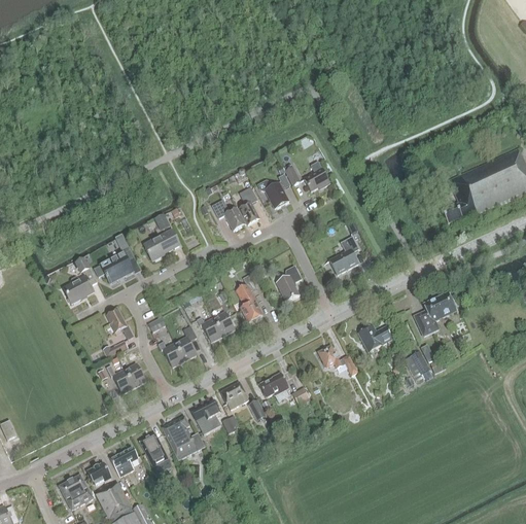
[(447,224),(474,212),(475,215),(525,191),(525,168),(517,148),(448,179),(458,202),(441,210),(447,224)]
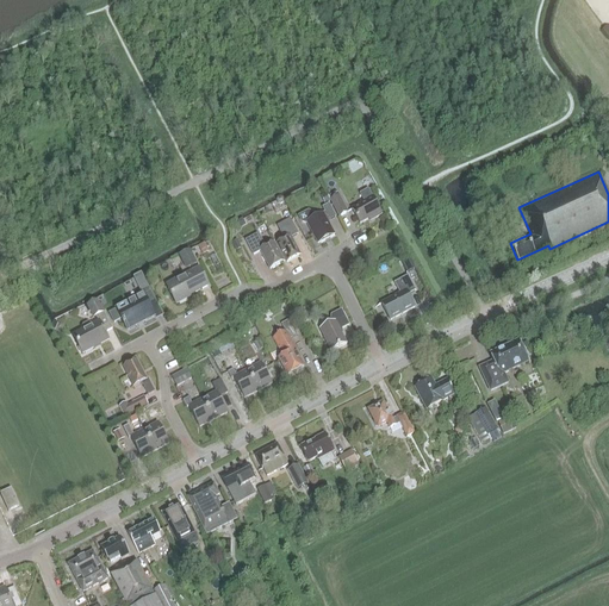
[(373,213),(374,216),(381,212),(367,186),(359,191),(364,199),(350,206),(355,213),(354,213),(355,216),(359,220),(373,213)]
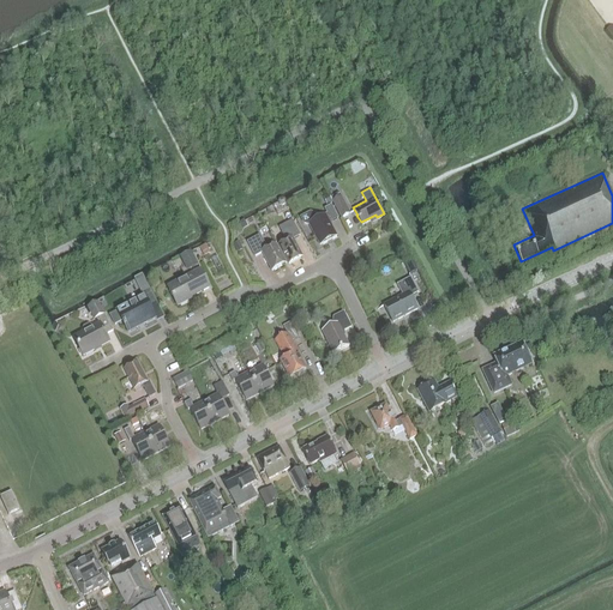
[(349,211),(340,194),(337,189),(329,194),(331,198),(341,215),(349,211)]
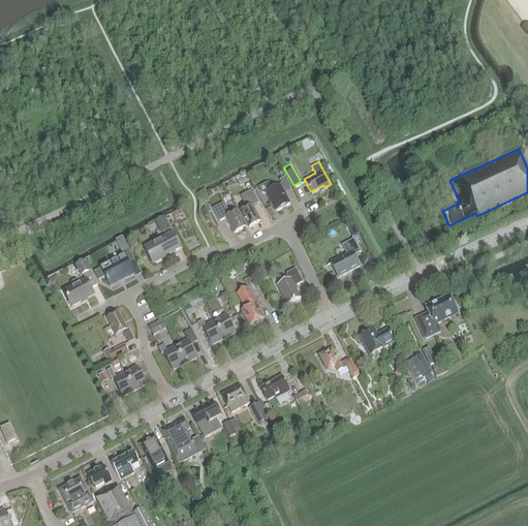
[(277,167),(280,174),(285,172),(281,165),(277,167)]
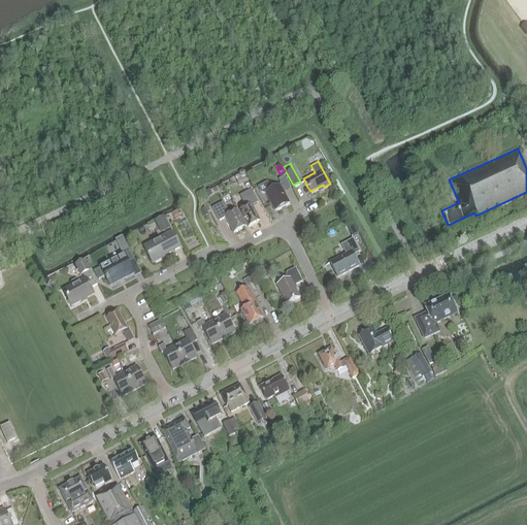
[(272,186),(269,182),(265,181),(258,185),(260,190),(264,191),(274,208),(289,200),(283,189),(290,185),(284,174),(278,177),(281,182),(272,186)]
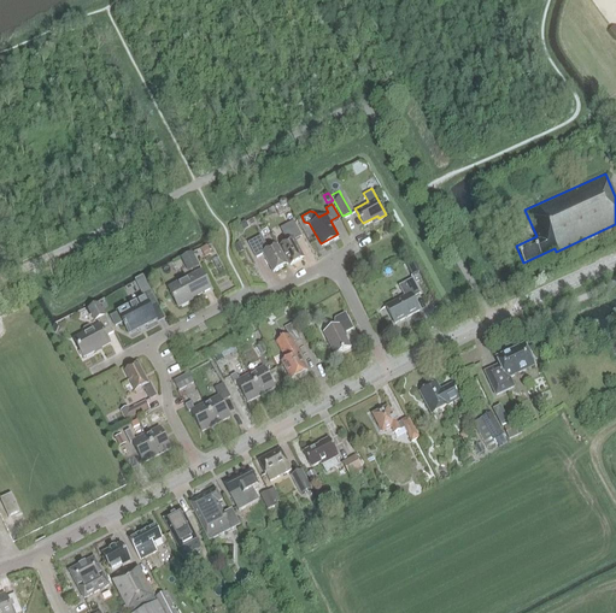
[(300,234),(292,218),(280,225),(287,240),(279,243),(289,263),(303,255),(293,237),(300,234)]
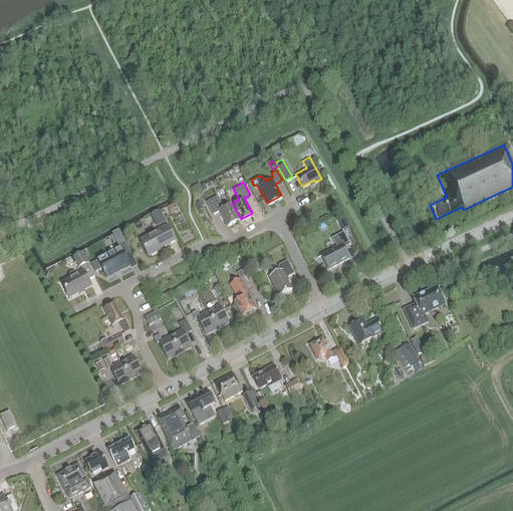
[(223,206),(217,194),(206,200),(213,213),(219,209),(226,224),(230,222),(238,218),(230,202),(223,206)]
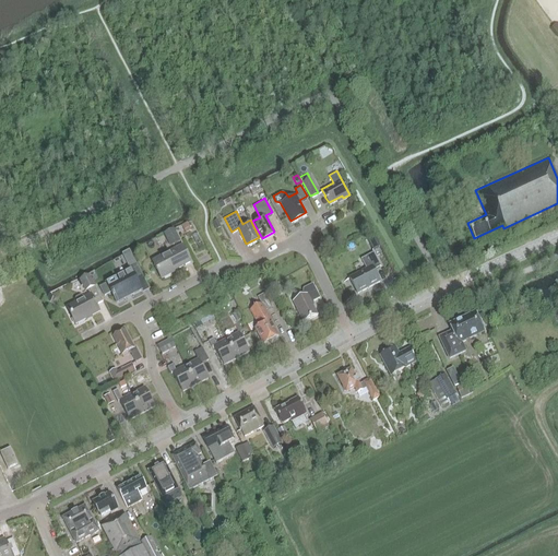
[(211,220),(215,227),(221,224),(216,216),(211,220)]
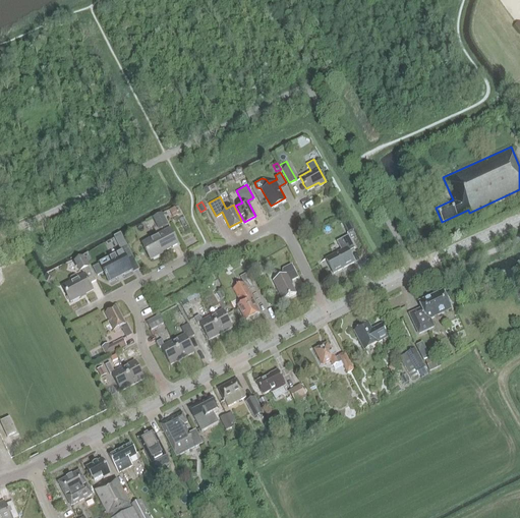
[(168,208),(172,215),(178,213),(173,205),(168,208)]
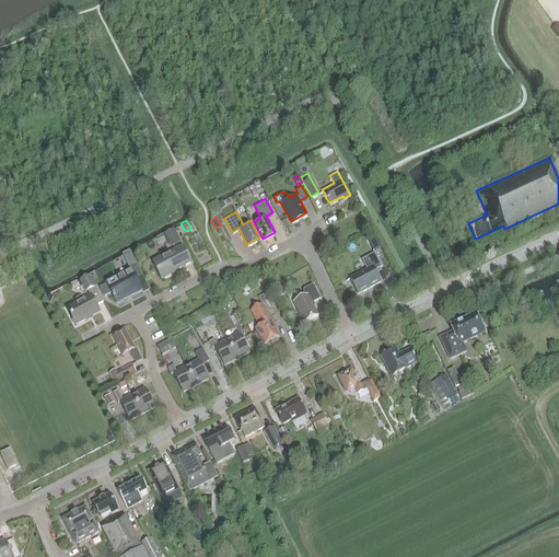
[(163,232),(170,244),(179,239),(173,227),(163,232)]
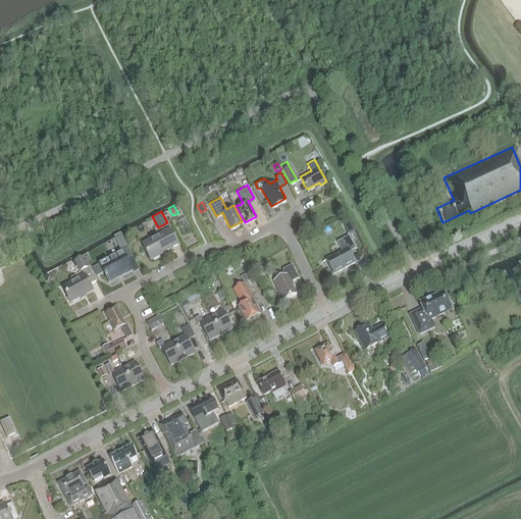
[(350,228),(355,225),(349,214),(343,218),(350,228)]
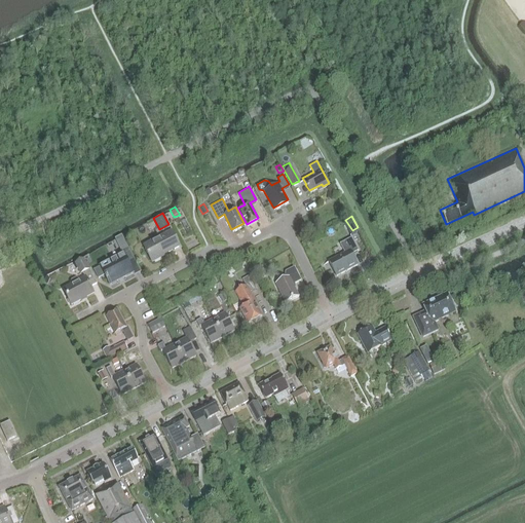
[(142,244),(151,260),(159,255),(159,254),(179,244),(171,228),(142,244)]
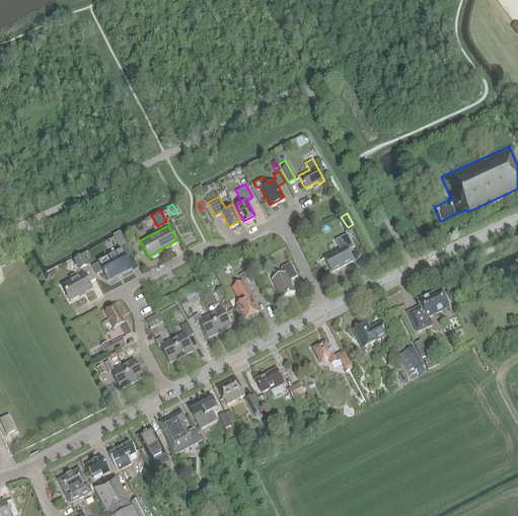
[(126,258),(132,253),(119,229),(112,233),(120,248),(97,260),(97,261),(91,265),(95,274),(102,270),(107,278),(130,267),(126,258)]
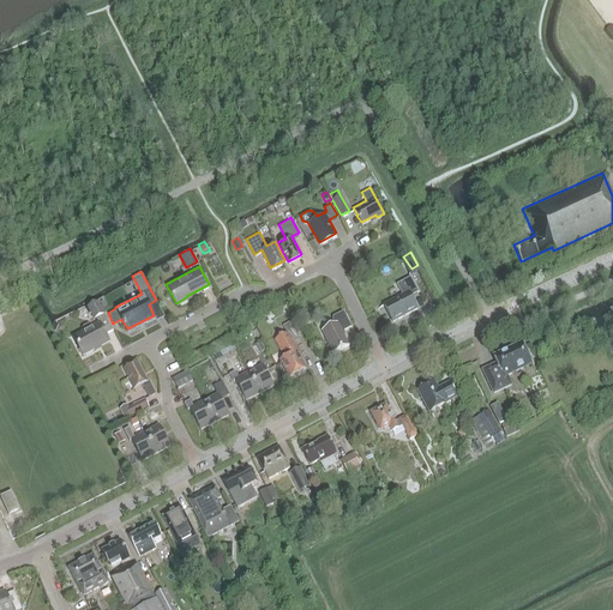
[(409,294),(418,290),(409,275),(395,282),(401,293),(383,302),(392,319),(416,307),(409,294)]
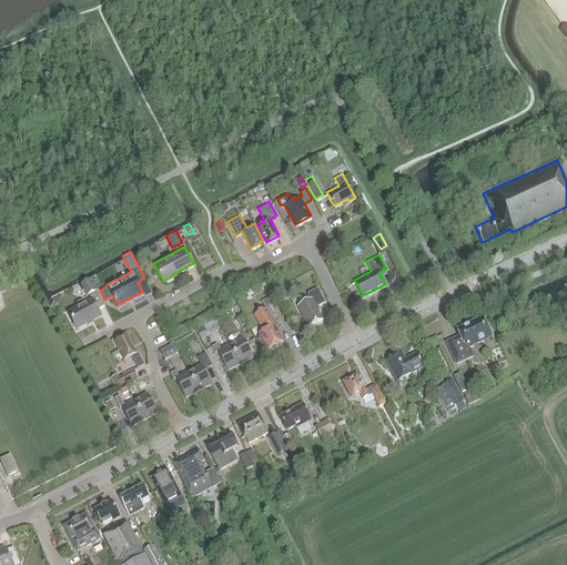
[(97,308),(104,303),(95,288),(90,275),(80,281),(85,293),(88,292),(91,296),(84,301),(83,299),(80,298),(76,300),(74,303),(76,305),(68,310),(76,326),(100,314),(97,308)]
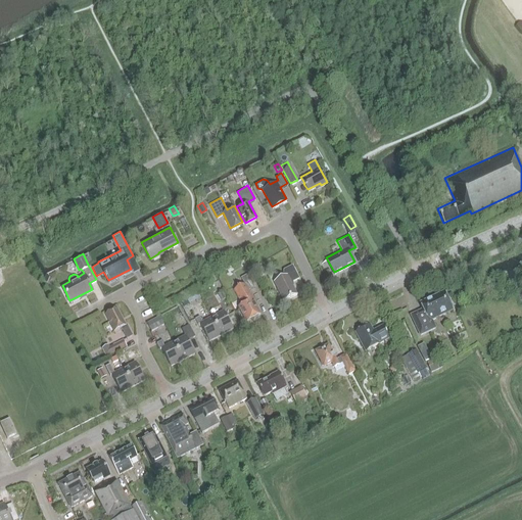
[(257,277),(266,273),(262,264),(261,265),(258,261),(250,264),(257,277)]
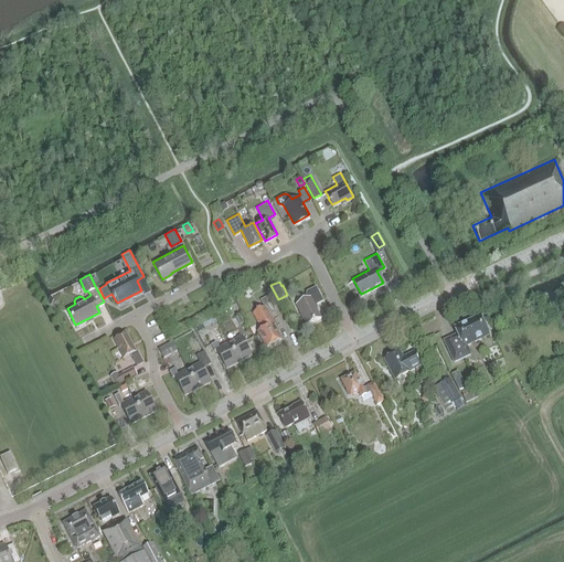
[(314,303),(322,299),(315,285),(306,289),(306,297),(295,303),(306,324),(312,320),(314,320),(314,319),(320,316),(314,303)]
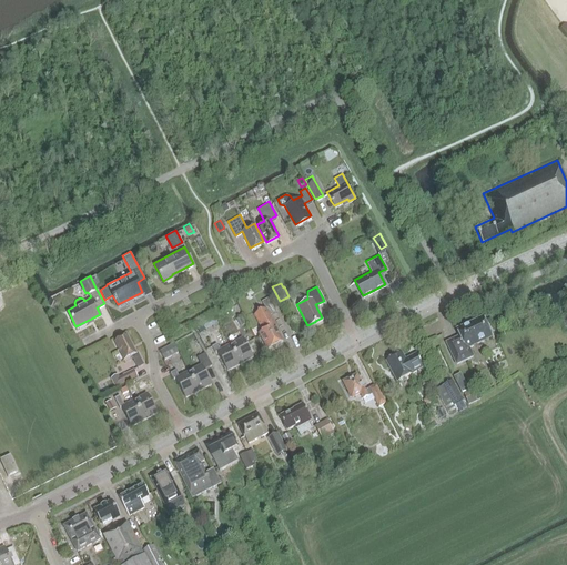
[(276,309),(269,295),(262,300),(265,306),(253,313),(262,329),(259,331),(267,346),(282,339),(275,328),(276,326),(269,312),(276,309)]
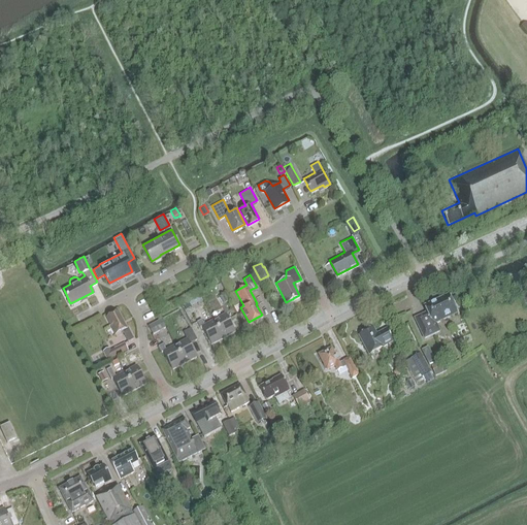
[(219,294),(223,301),(228,299),(224,291),(219,294)]
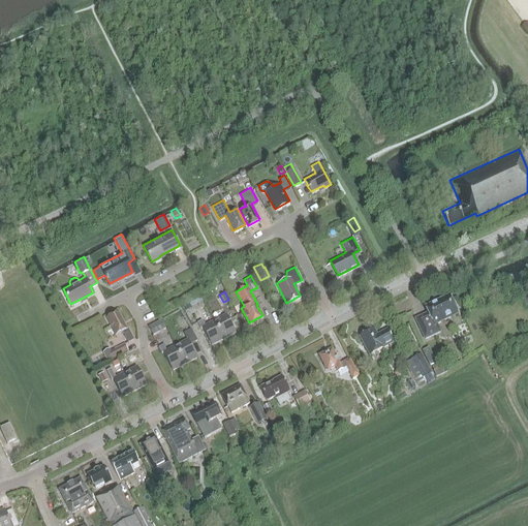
[(202,292),(188,297),(190,302),(203,298),(202,292)]
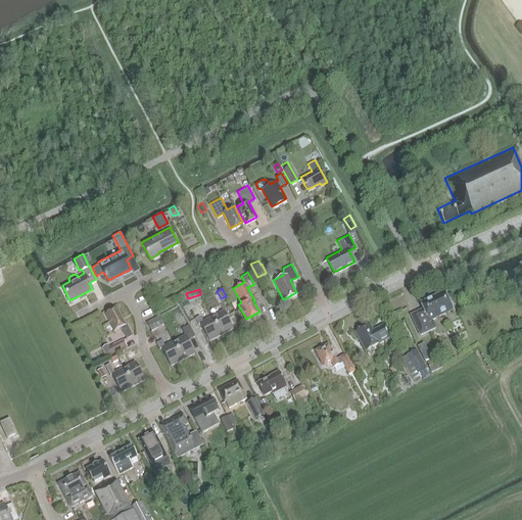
[(431,318),(452,309),(443,289),(419,300),(422,308),(410,313),(419,333),(435,326),(431,318)]
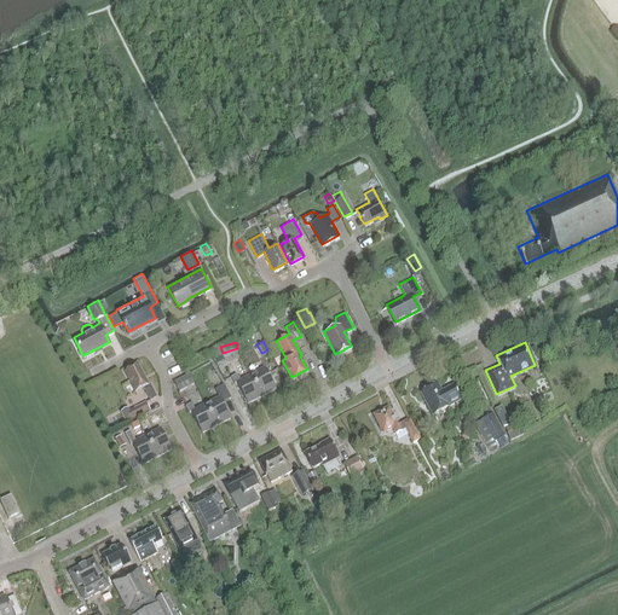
[(219,350),(213,354),(217,361),(224,358),(223,357),(219,350)]
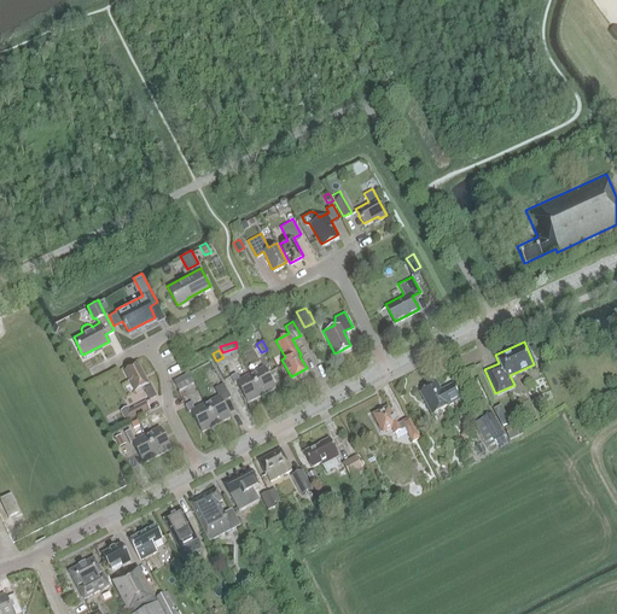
[(149,397),(156,393),(149,380),(147,381),(137,362),(124,368),(134,389),(143,385),(149,397)]
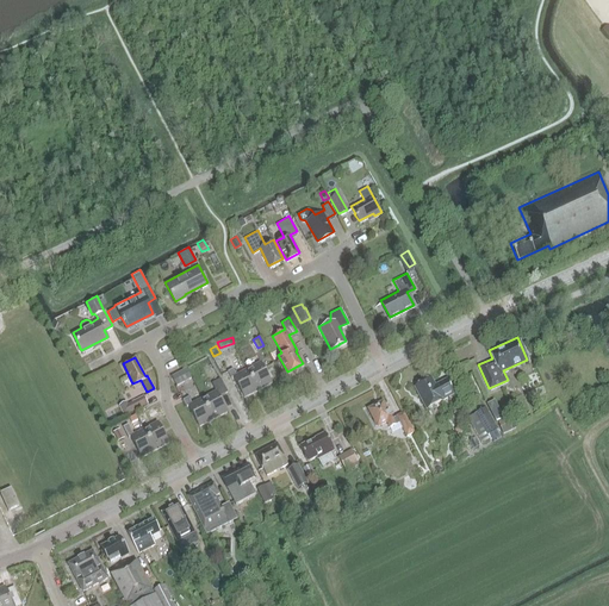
[(260,360),(246,367),(258,388),(271,381),(265,369),(260,360)]
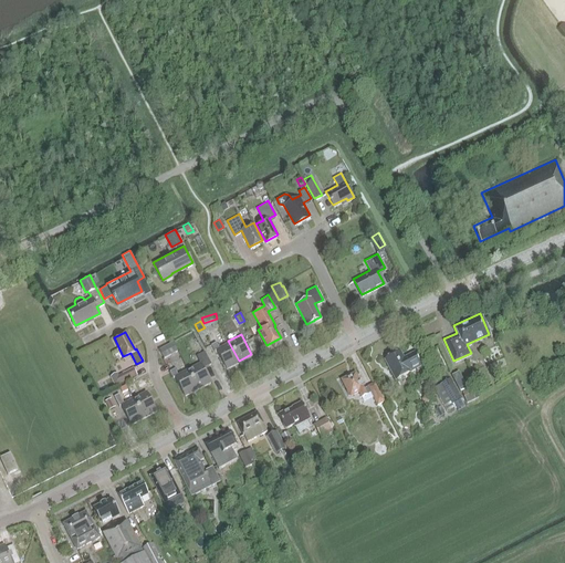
[(158,347),(163,356),(177,348),(171,340),(158,347)]
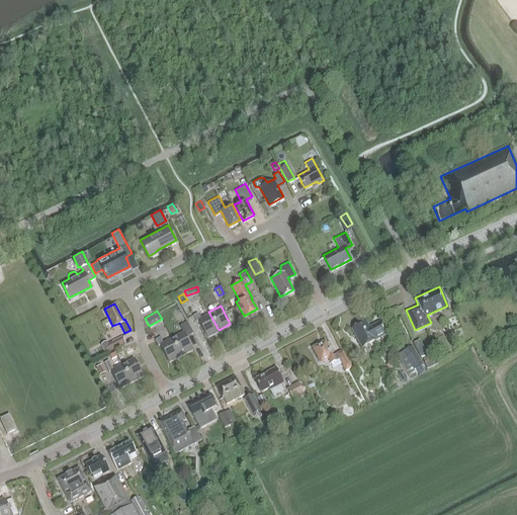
[(200,317),(197,312),(192,314),(195,319),(197,319),(205,336),(219,330),(208,312),(200,317)]
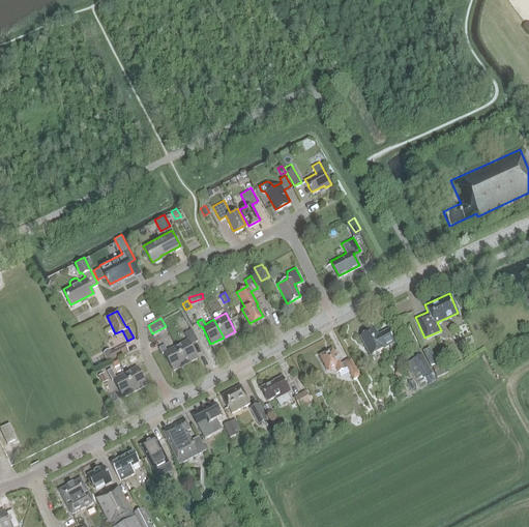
[(370,353),(395,340),(389,326),(377,333),(374,327),(359,335),(370,353)]
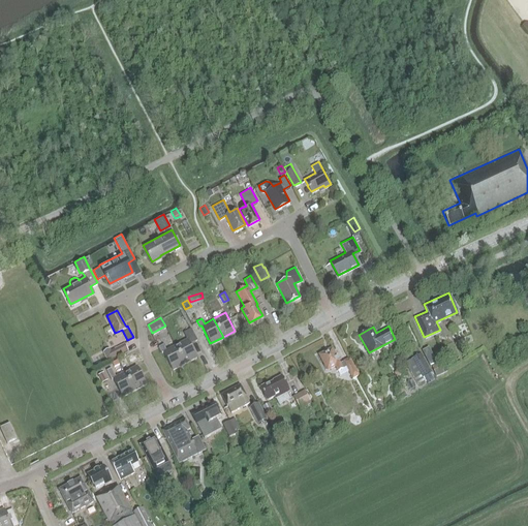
[(183,331),(189,342),(196,338),(190,327),(183,331)]
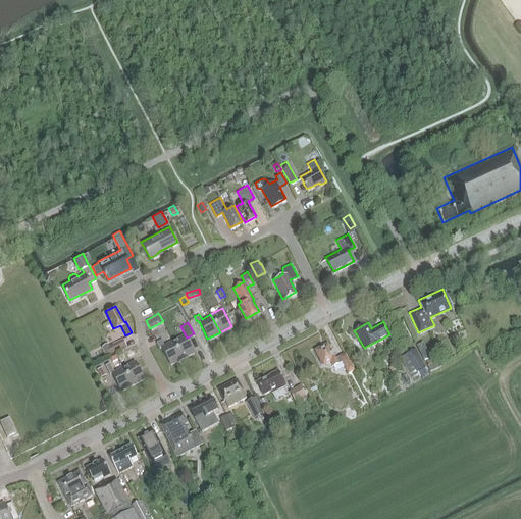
[(400,339),(401,338),(408,334),(406,329),(398,333),(400,339)]
